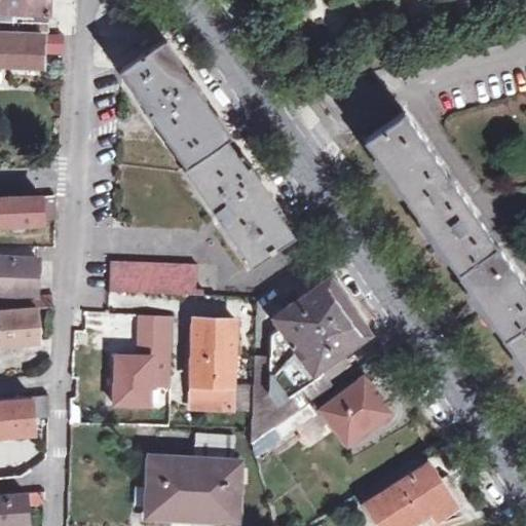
[(0,0),(0,28),(48,31),(48,0),(0,0)]
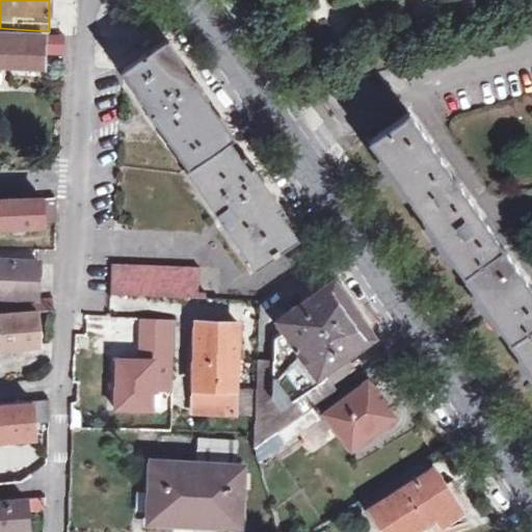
[(0,57),(42,59),(43,33),(0,31),(0,57)]
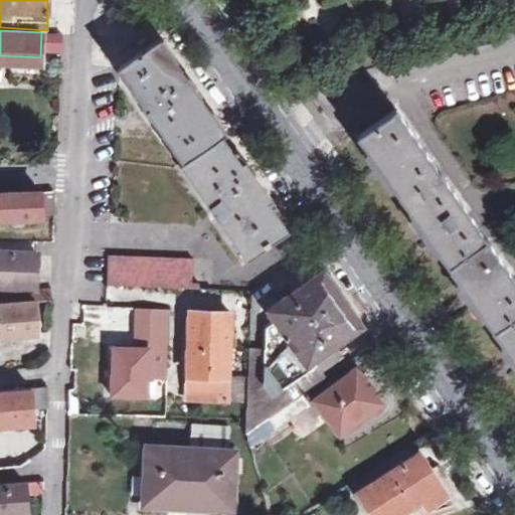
[(43,30),(43,51),(57,51),(57,30),(43,30)]
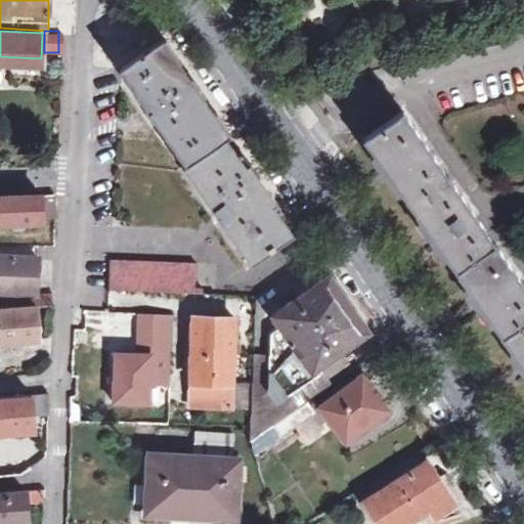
[(225,135),(229,133),(164,39),(123,67),(122,70),(171,142),(227,228),(250,262),(293,233),(281,217),(286,214),(241,149),(237,153),(225,135)]
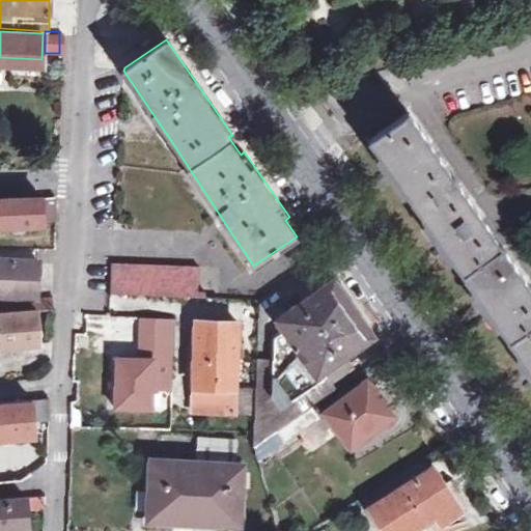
[(530,288),(521,274),(524,273),(516,263),(513,266),(475,210),(478,206),(473,198),(469,200),(428,142),(431,140),(425,131),(422,133),(409,113),(369,140),(384,162),(434,233),(478,298),(526,366),(530,372),(530,288)]
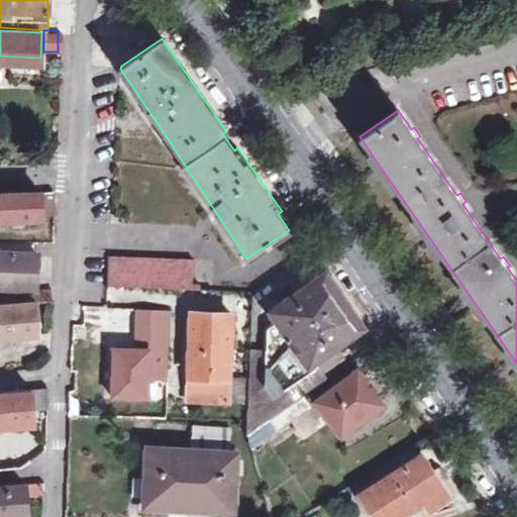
[(56,199),(53,191),(28,192),(27,188),(21,188),(20,193),(0,193),(0,219),(42,219),(41,214),(55,213),(56,199)]
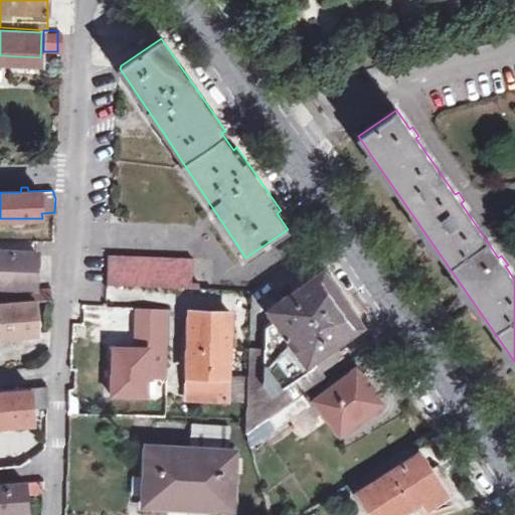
[(36,252),(0,250),(0,284),(34,286),(36,252)]
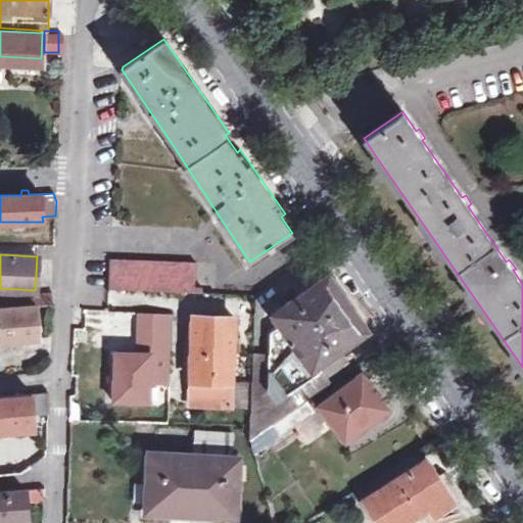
[(108,289),(203,293),(202,284),(196,284),(197,260),(110,258),(108,289)]
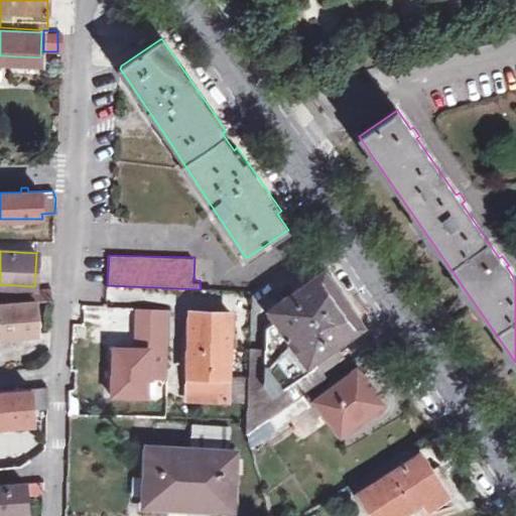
[(269,418),(277,429),(309,405),(302,395),(294,400),(285,388),(317,365),(313,359),(361,326),(325,272),(274,306),(282,318),(267,328),(265,348),(250,348),(245,435),(269,418)]
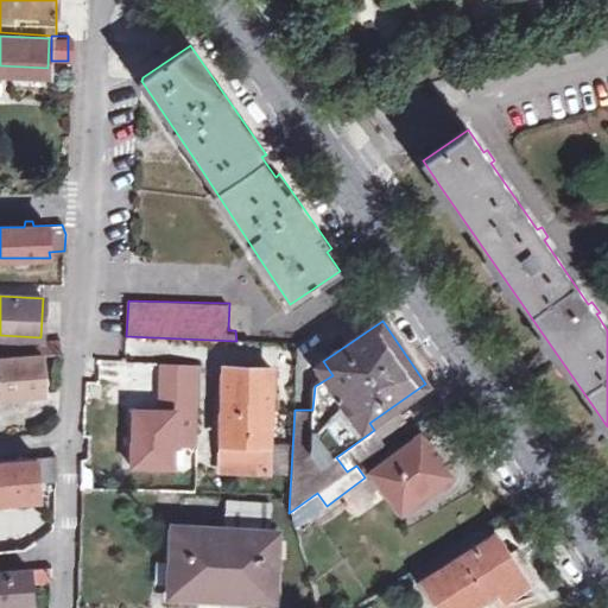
[(0,397),(44,394),(43,353),(61,353),(61,340),(0,343),(0,397)]
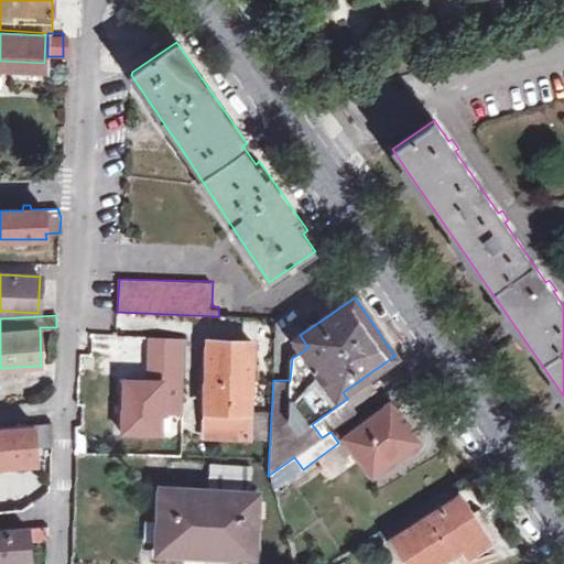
[(186,337),(152,335),(150,381),(185,382),(186,337)]
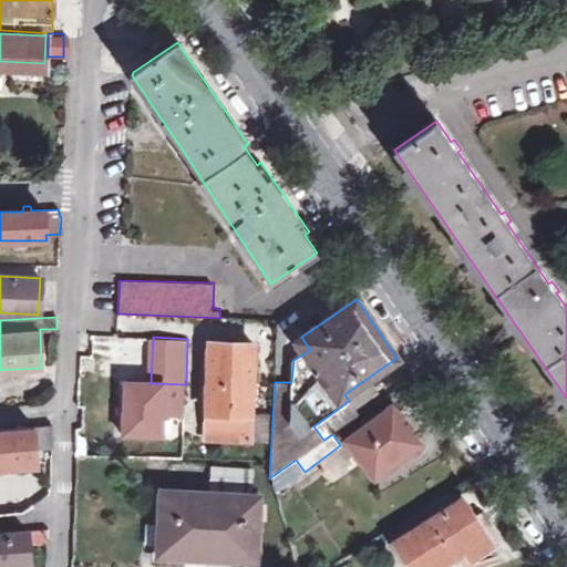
[(255,343),(217,341),(216,382),(209,382),(207,435),(250,437),(255,343)]
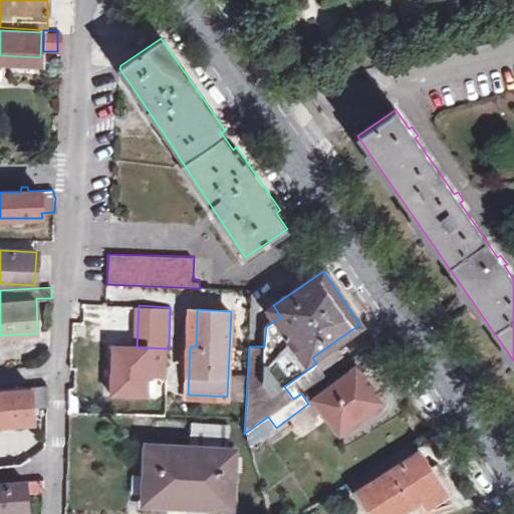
[(112,393),(147,395),(148,374),(168,375),(169,348),(137,347),(114,345),(112,393)]
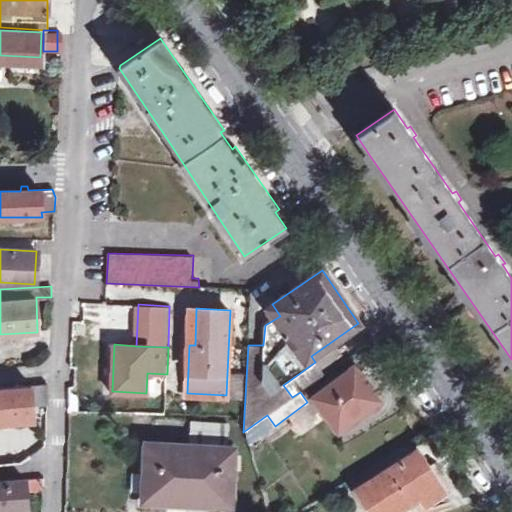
[(380,400),(356,368),(314,398),(335,428),(359,411),(360,414),(380,400)]
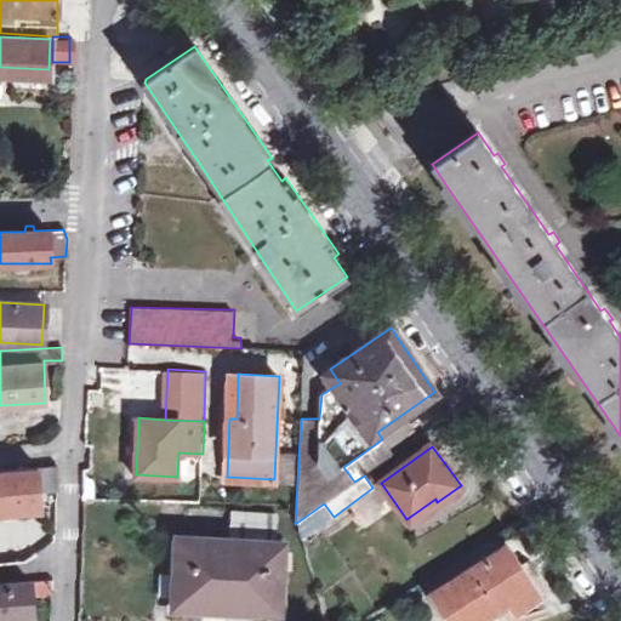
[(0,510),(40,507),(39,489),(57,488),(58,465),(0,468),(0,510)]
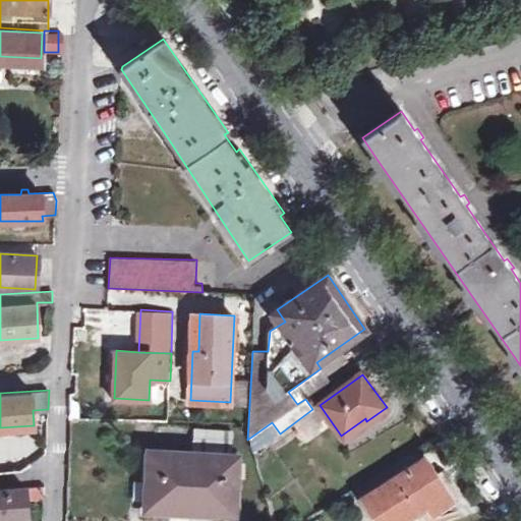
[(306,442),(325,428),(313,414),(295,428),(306,442)]
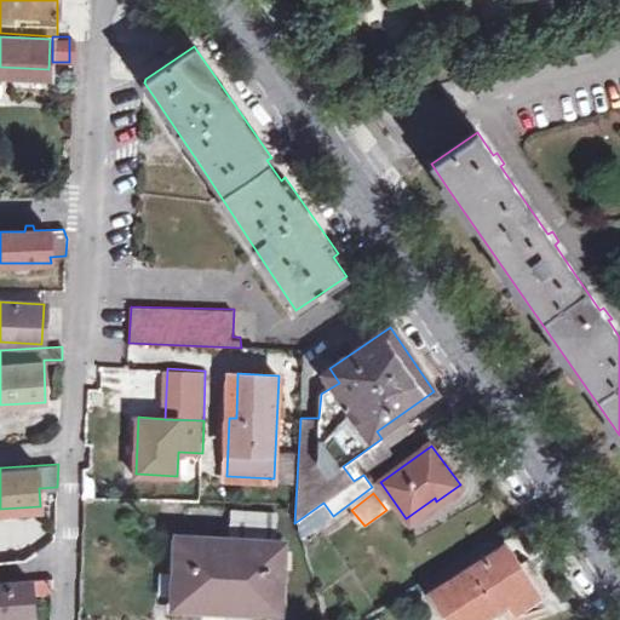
[(323,503),(294,523),(299,540),(333,516),(323,503)]
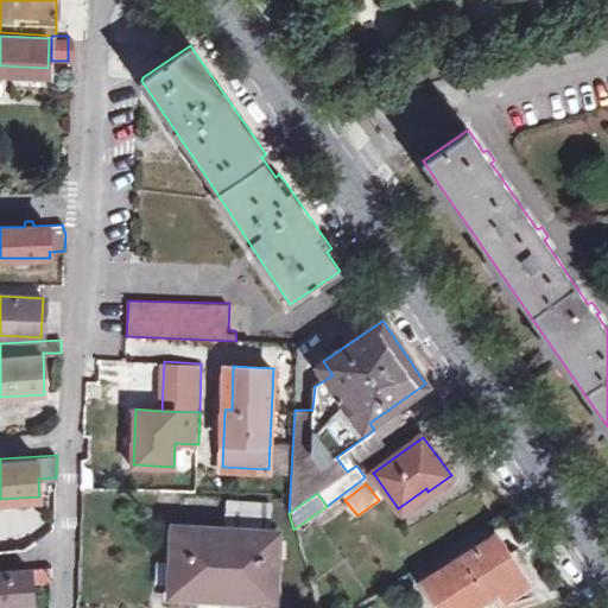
[(175,526),(267,530),(270,505),(176,501),(175,526)]
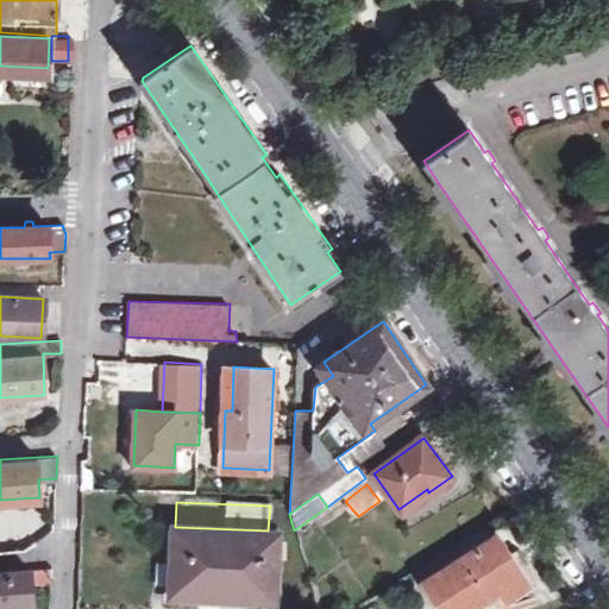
[(268,531),(175,527),(170,596),(274,603),(278,532),(268,531)]
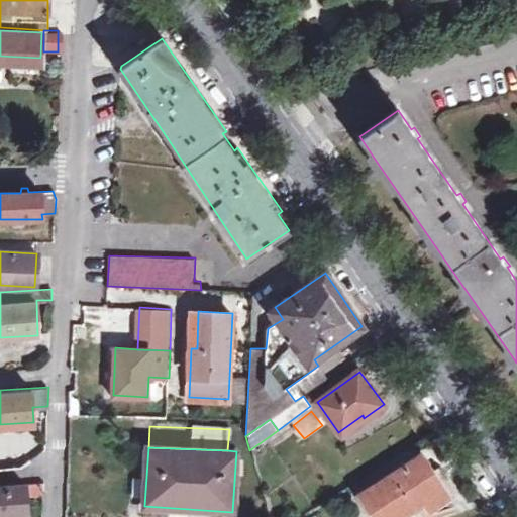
[(372,516),(398,516),(420,503),(424,508),(444,495),(418,456),(357,495),(372,516)]
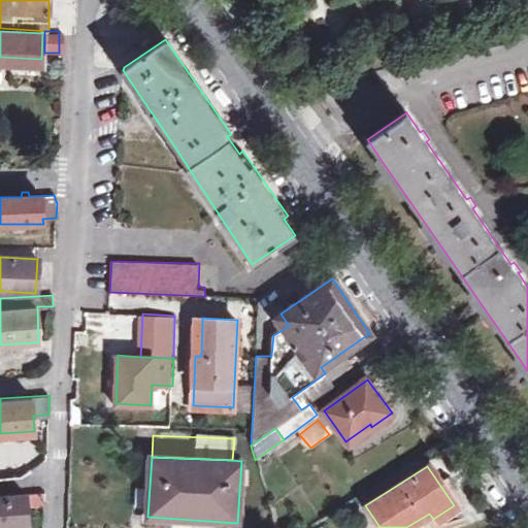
[(0,494),(21,492),(20,474),(0,475),(0,494)]
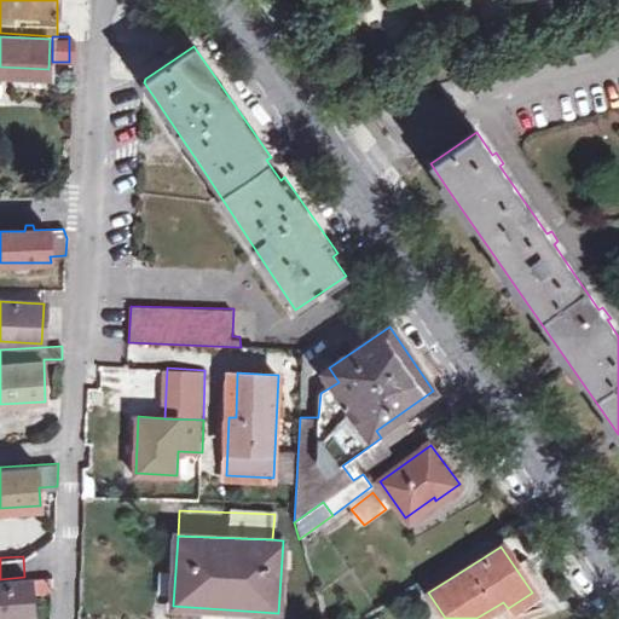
[(32,577),(32,590),(52,589),(53,576),(32,577)]
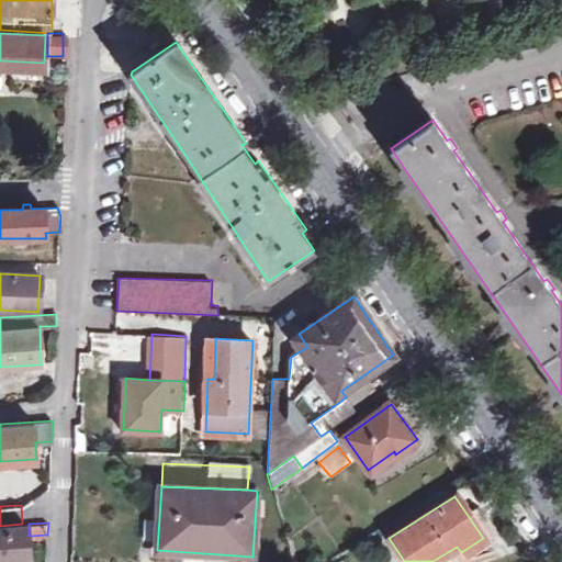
[(0,526),(0,561),(27,561),(29,536),(29,524),(22,524),(0,526)]
